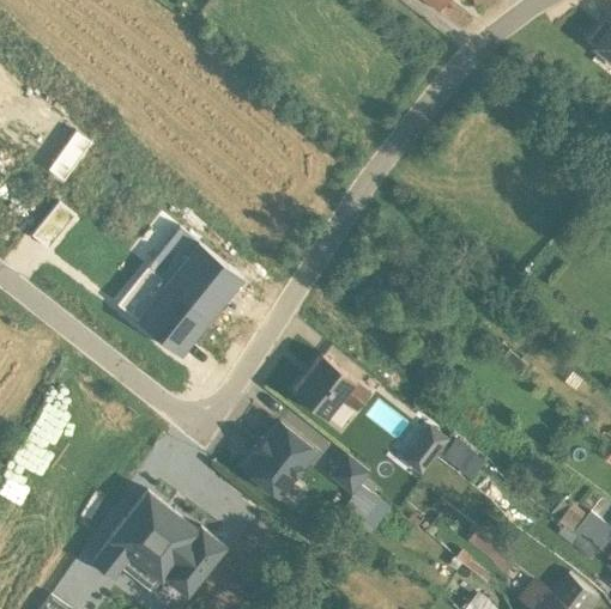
[(421,0),(439,14),(451,0),(421,0)]
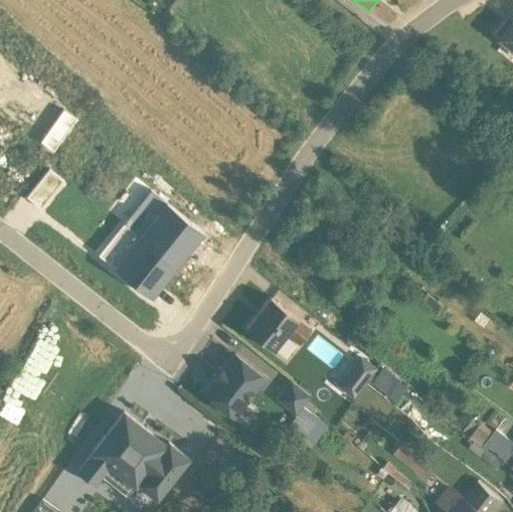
[(512,15),(511,14),(498,30),(512,41),(512,15)]
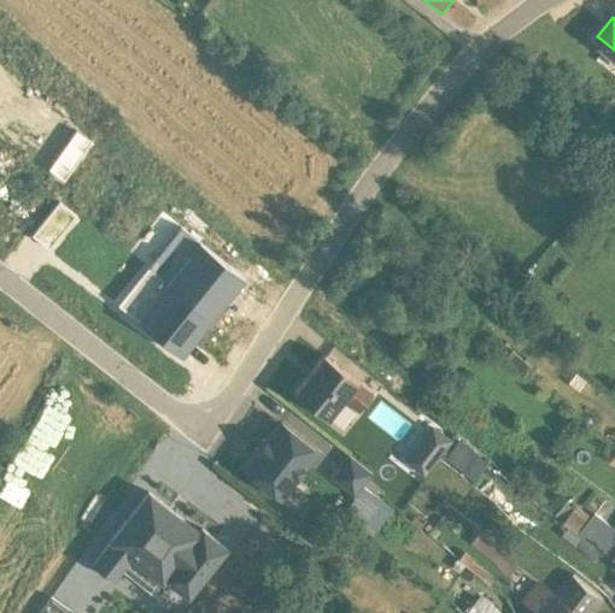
[(181,231),(148,271),(212,323),(227,305),(222,301),(232,290),(235,294),(245,282),(181,231)]
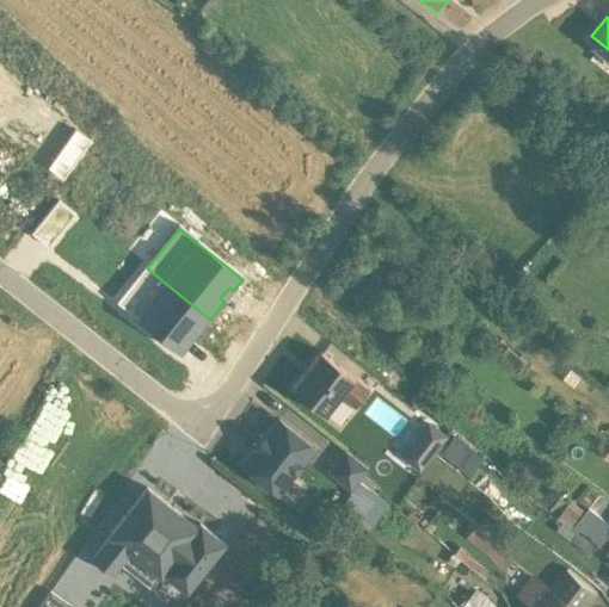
[(180,357),(210,320),(147,268),(117,305),(180,357)]
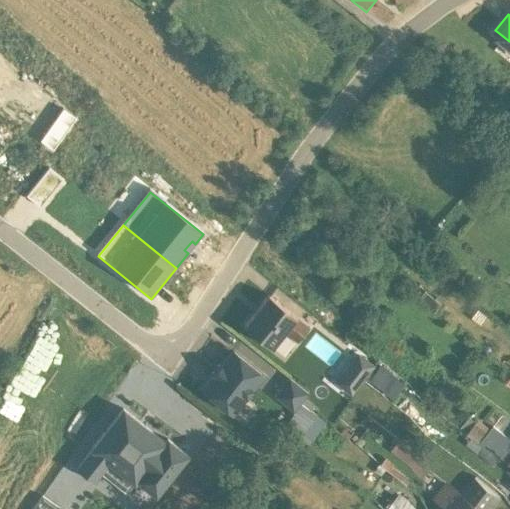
[(269,299),(244,329),(273,353),(286,337),(297,345),(309,330),(269,299)]
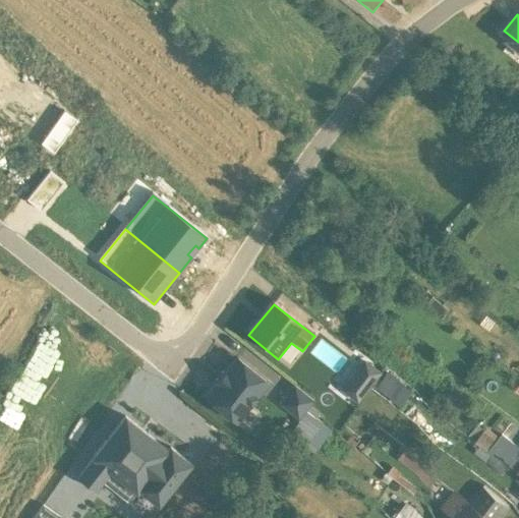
[(269,388),(237,361),(227,375),(226,376),(227,378),(220,387),(218,386),(216,387),(207,400),(238,425),(269,388)]
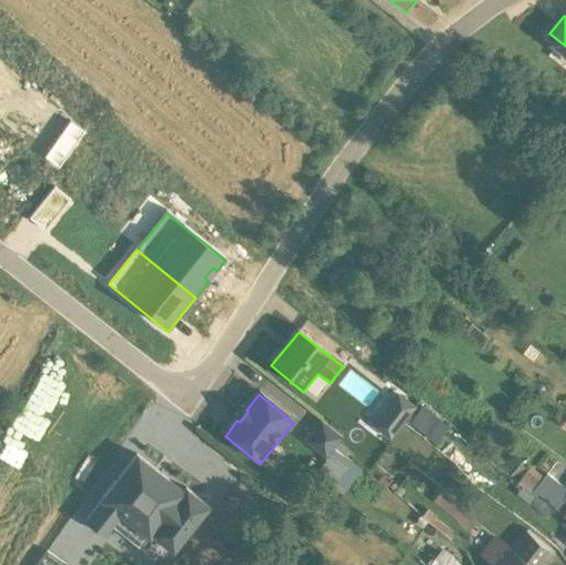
[(424,407),(410,427),(438,449),(452,430),(443,424),(444,422),(424,407)]
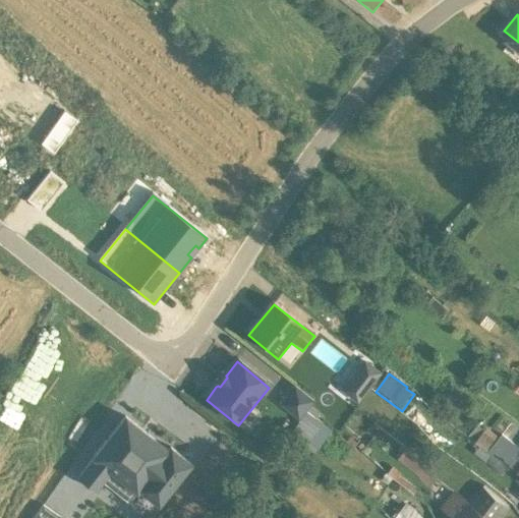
[(294,388),(279,407),(299,422),(313,402),(294,388)]
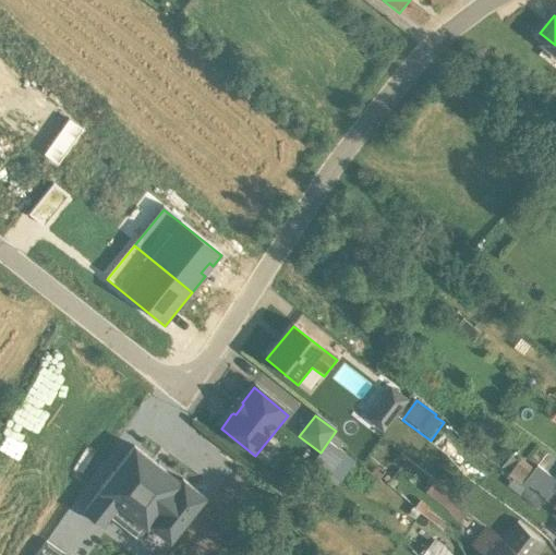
[(331,438),(312,463),(330,477),(349,451),(331,438)]
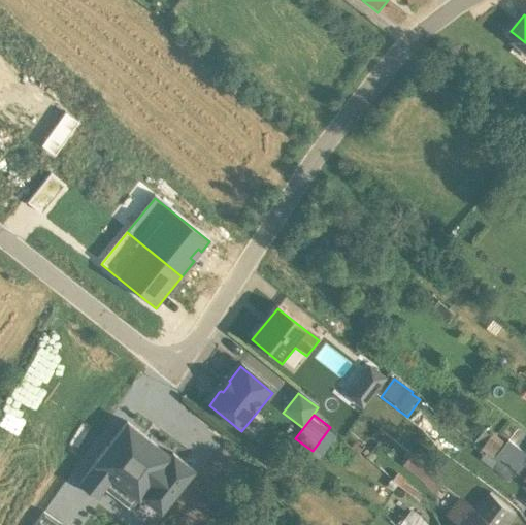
[(170,459),(127,425),(78,486),(97,501),(104,491),(131,513),(141,500),(170,459)]
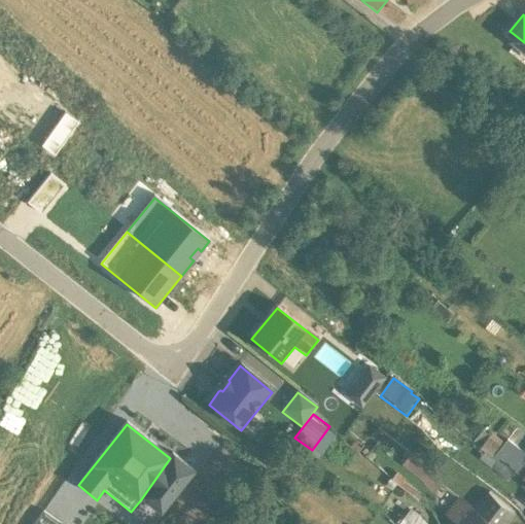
[(486,427),(477,439),(500,457),(504,454),(524,472),(524,447),(511,435),(508,440),(493,428),(490,430),(486,427)]
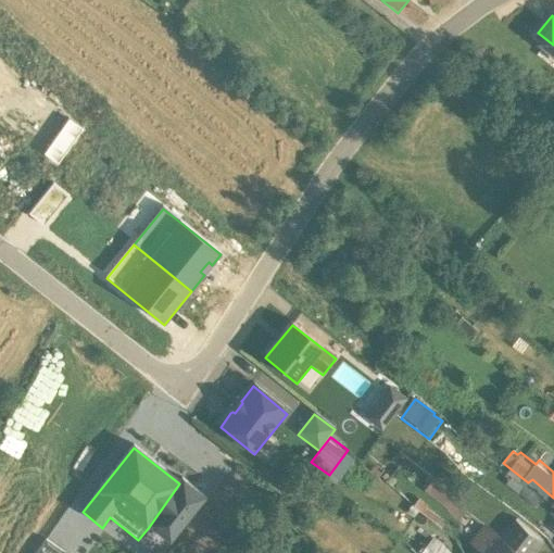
[(183,480),(179,484),(149,527),(168,543),(204,498),(183,480)]
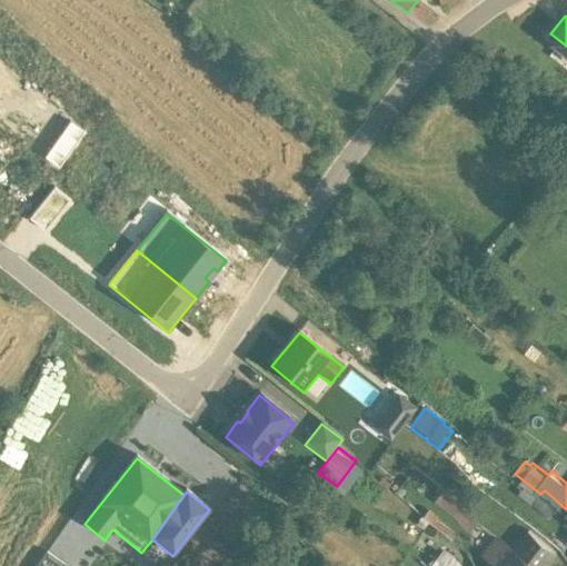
[(446,493),(436,505),(471,532),(480,519),(446,493)]
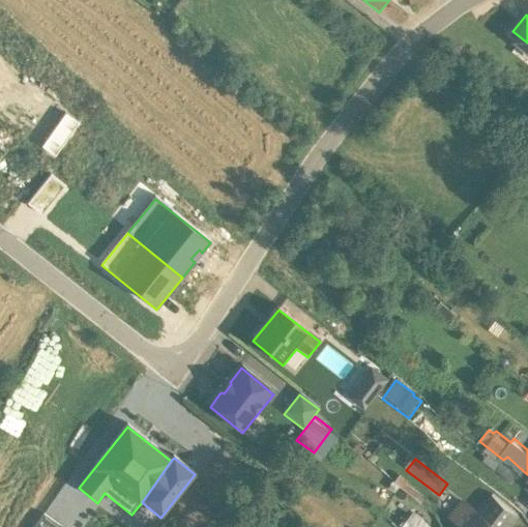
[(403,477),(397,485),(423,505),(427,501),(409,486),(410,484),(403,477)]
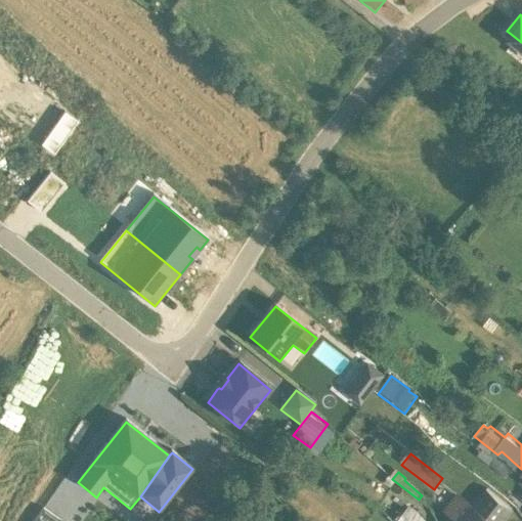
[(515,507),(488,485),(476,501),(501,520),(505,520),(515,507)]
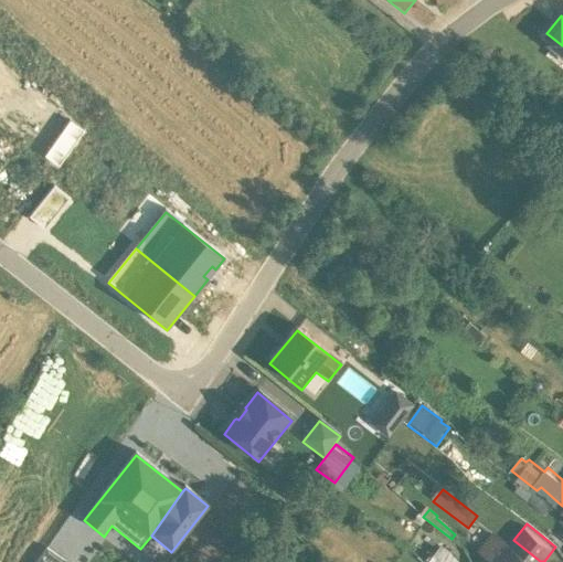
[(540,561),(497,527),(481,548),(490,555),(485,561),(540,561)]
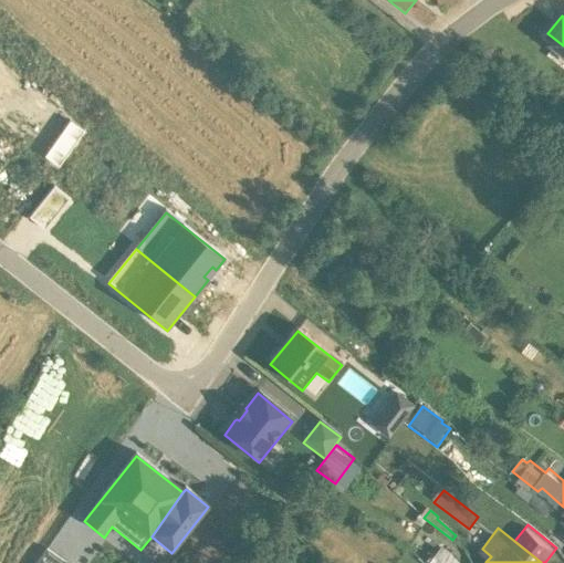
[(463,562),(444,549),(435,561),(432,560),(430,562),(463,562)]
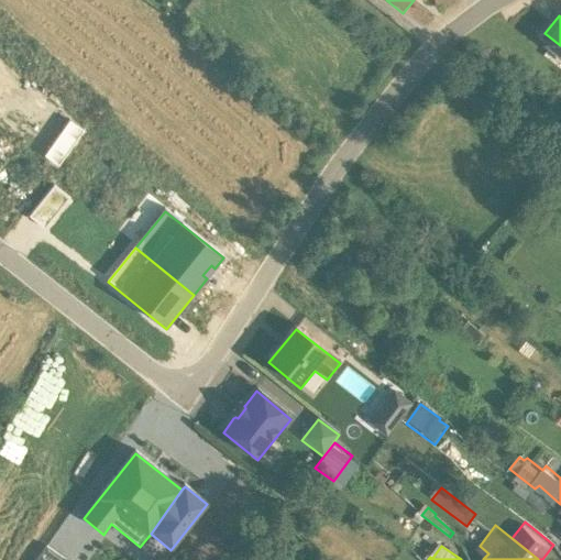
[(62,559),(46,549),(37,559),(62,559)]
